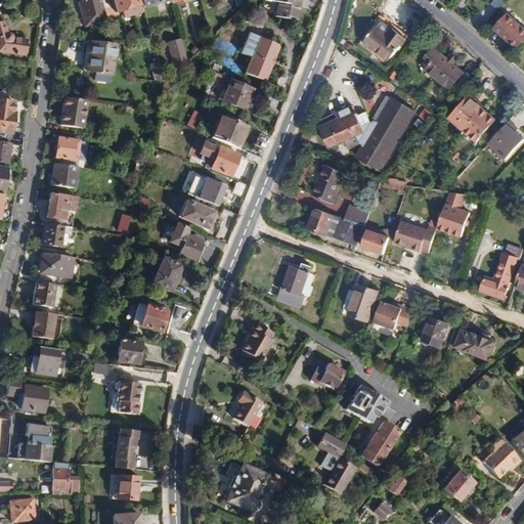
[(106,23),(100,0),(87,0),(77,2),(84,29),(106,23)]
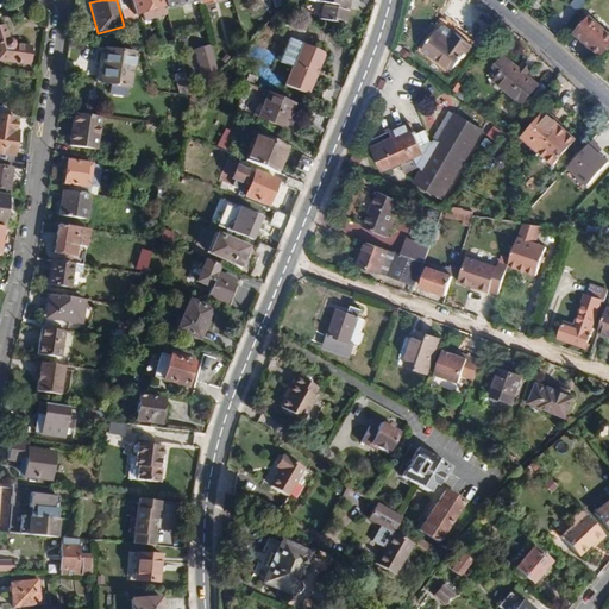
[(133,17),(127,0),(117,0),(124,26),(135,23),(133,17)]
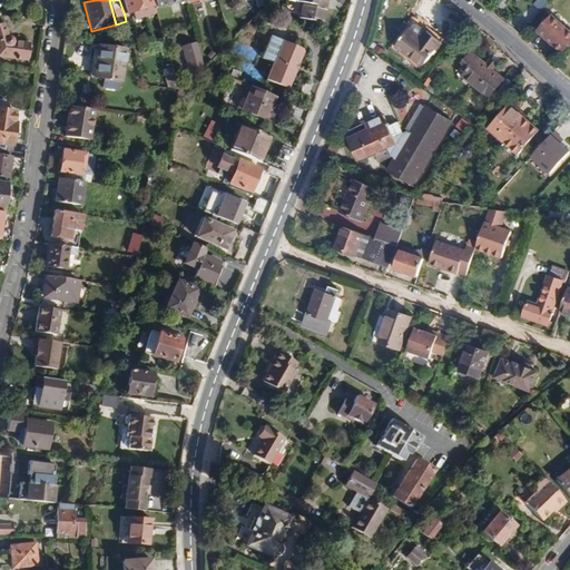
[(154,7),(151,0),(119,0),(125,16),(154,7)]
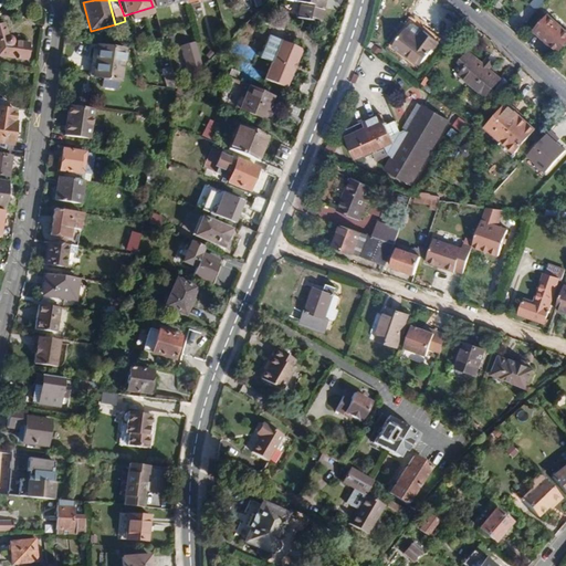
[(182,0),(150,0),(153,7),(154,10),(184,1),(182,0)]
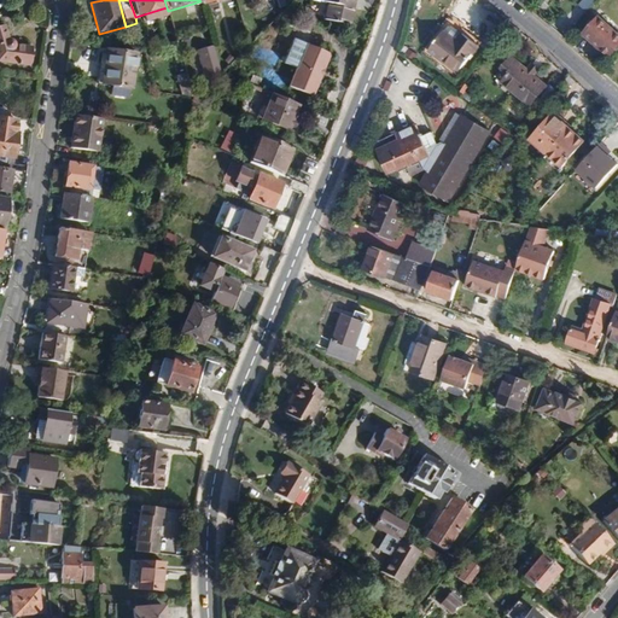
[(349,23),(354,0),(325,0),(327,0),(324,17),(349,23)]
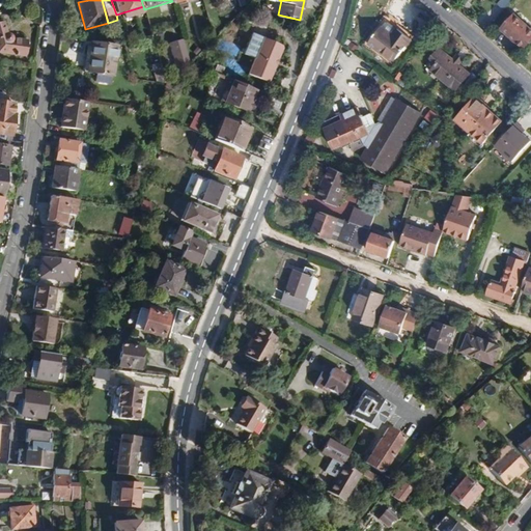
[(530,40),(530,28),(515,14),(500,29),(523,50),(530,40)]
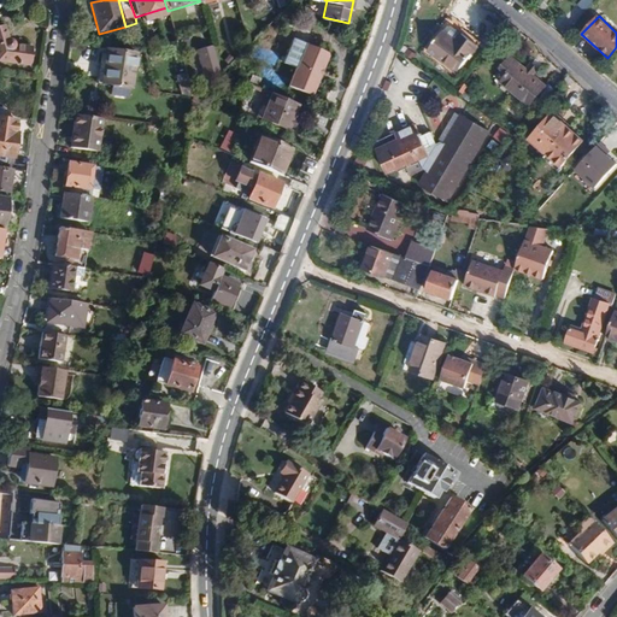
[(457,74),(477,48),(451,27),(447,27),(428,51),(457,74)]
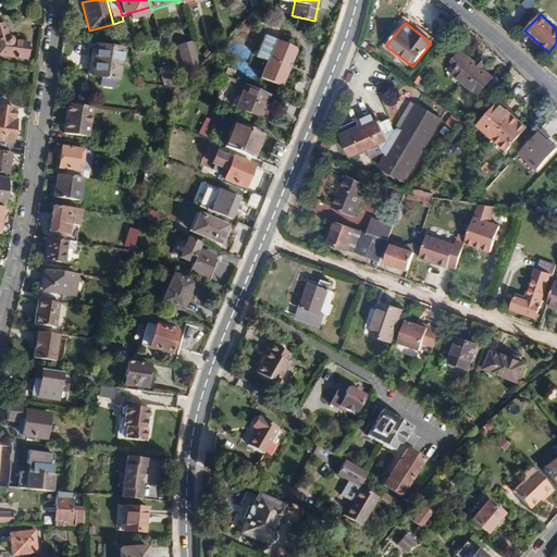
[(0,57),(25,61),(28,44),(11,41),(10,39),(5,37),(3,25),(0,25),(0,57)]
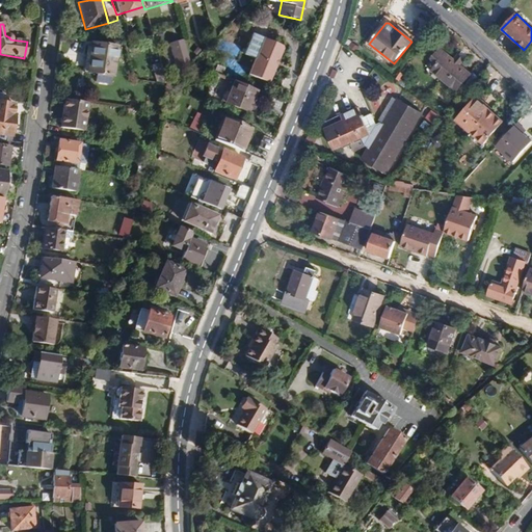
[(267,84),(284,48),(251,35),(243,55),(254,59),(247,76),(267,84)]
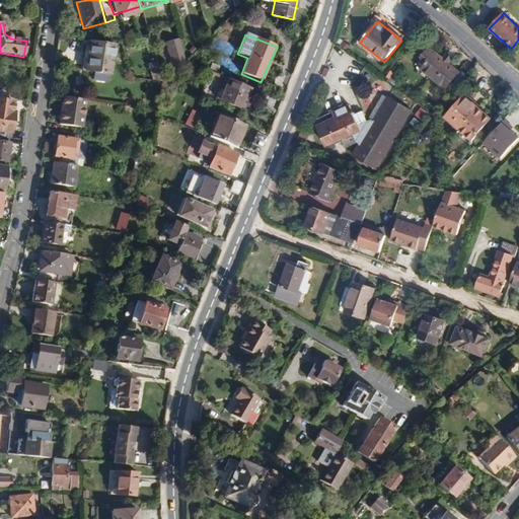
[(183,63),(176,40),(164,43),(173,72),(183,63)]
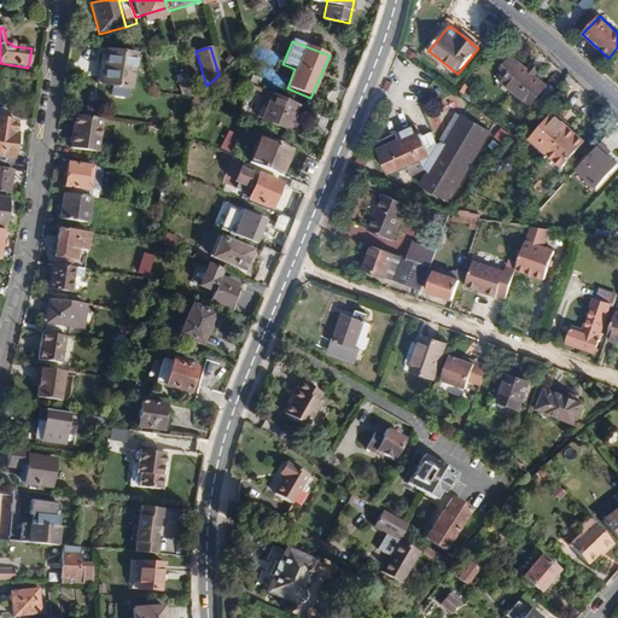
[(132,91),(136,56),(105,51),(100,85),(111,87),(130,89),(132,91)]
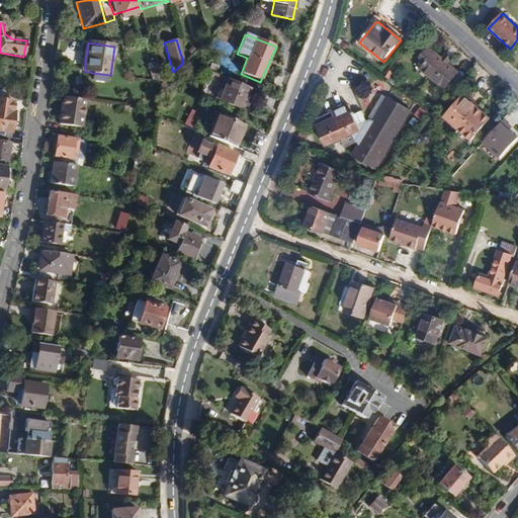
[(458,73),(434,53),(420,70),(443,90),(458,73)]
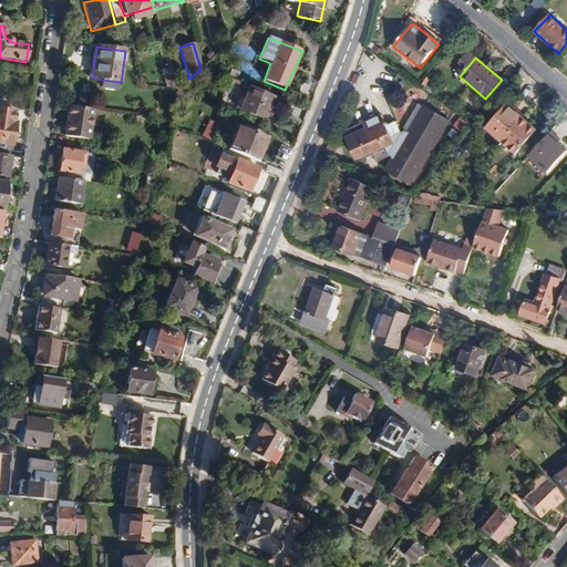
[(177,90),(171,68),(162,71),(166,89),(177,90)]
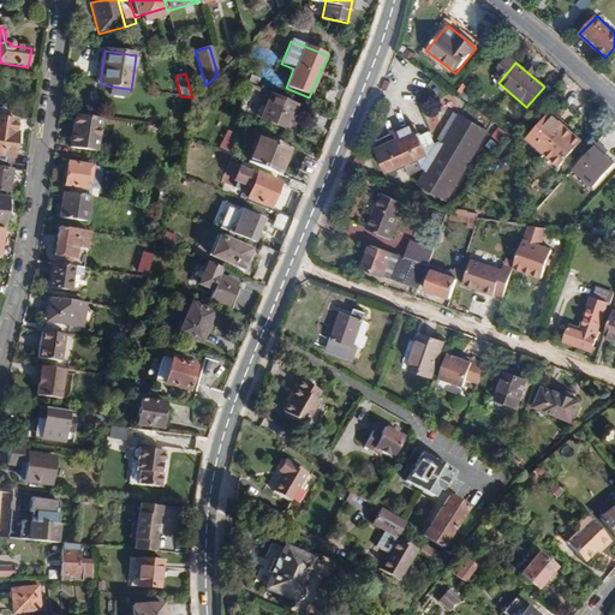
[(260,107),(266,93),(251,87),(245,100),(260,107)]
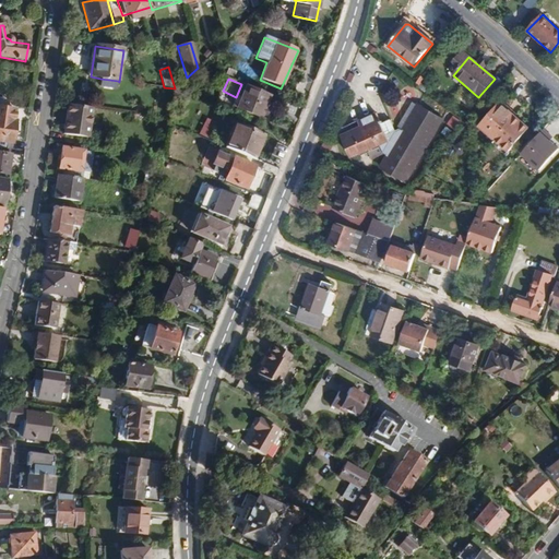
[(265,109),(271,96),(245,85),(236,109),(261,120),(262,116),(266,118),(269,110),(265,109)]
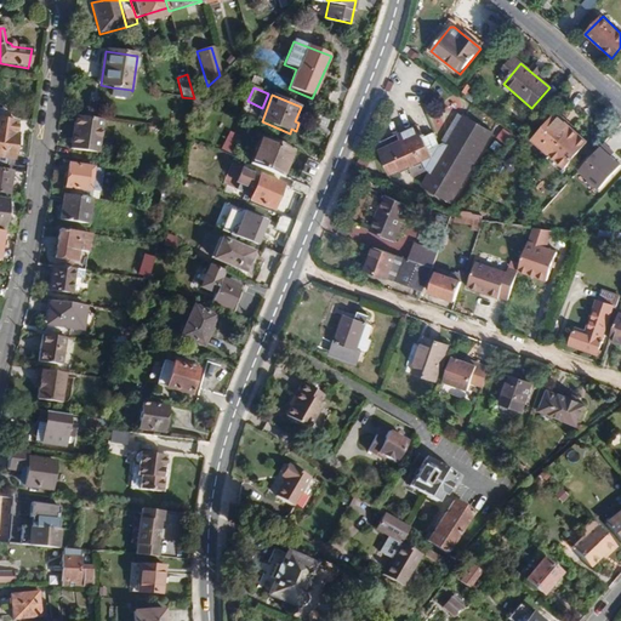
[(551,153),(571,131),(573,130),(556,115),(535,138),(551,153)]
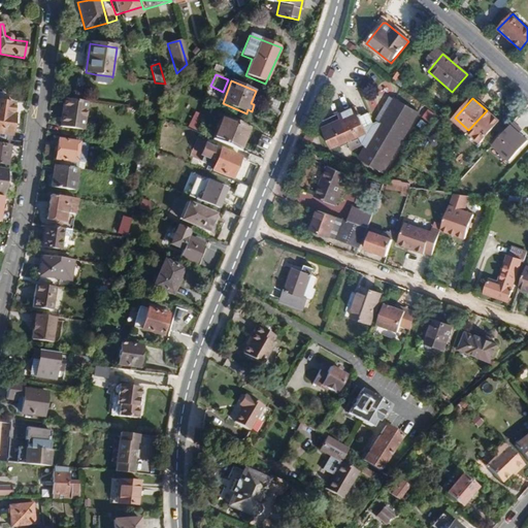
[(83,131),(87,103),(64,99),(60,128),(83,131)]
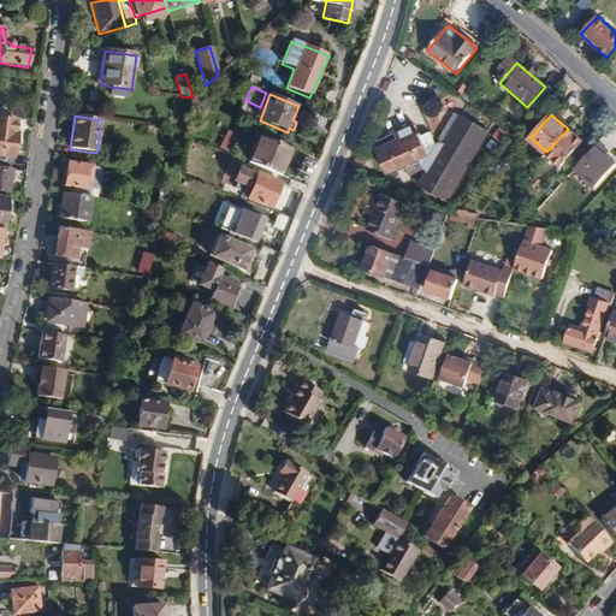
[(446,203),(489,134),(460,117),(443,143),(439,142),(434,144),(428,130),(419,135),(414,125),(394,135),(395,140),(374,150),(385,173),(395,169),(397,171),(404,167),(409,177),(422,170),(425,172),(416,185),(446,203)]
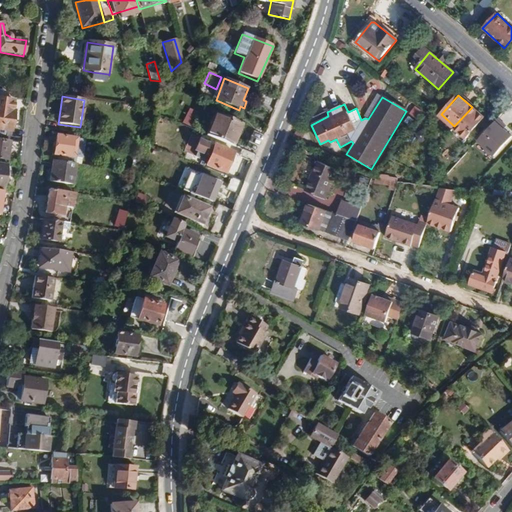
[(0,135),(9,137),(12,111),(11,110),(11,106),(0,104),(0,135)]
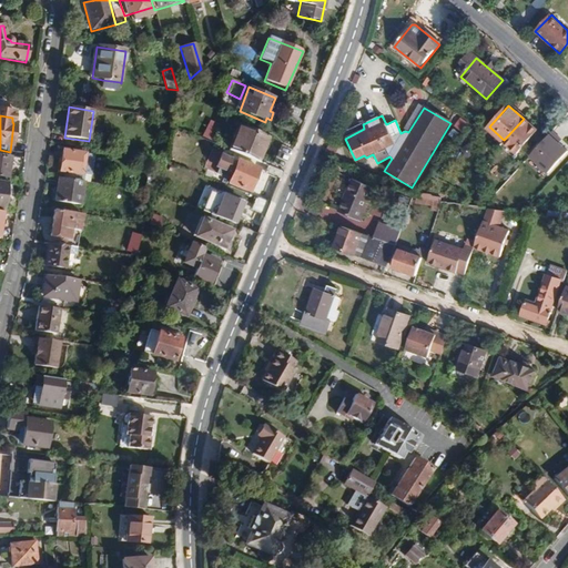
[(518,153),(535,135),(526,127),(528,123),(524,119),(523,120),(504,140),(518,153)]
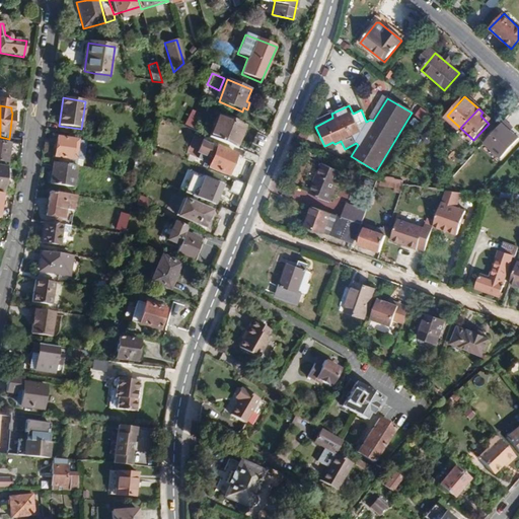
[(191,110),(186,124),(194,127),(199,114),(191,110)]
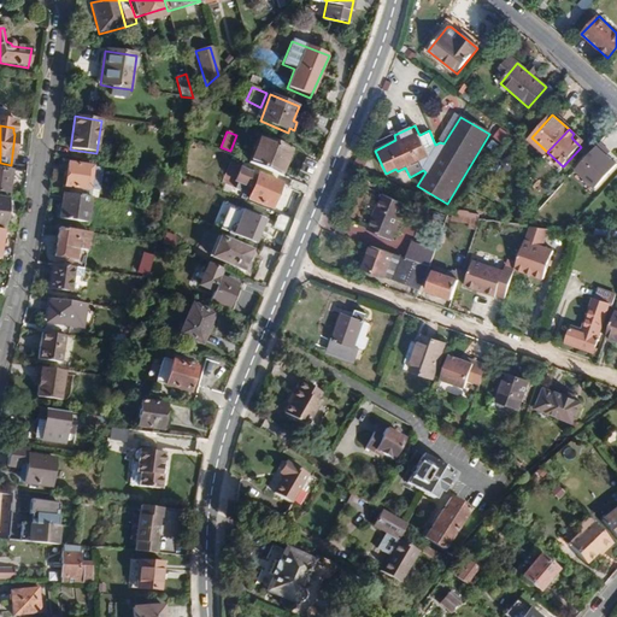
[(585,144),(574,134),(571,137),(581,147),(585,144)]
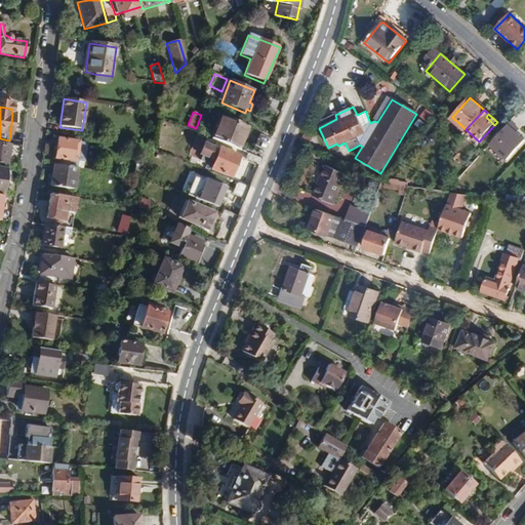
[(336,119),(335,115),(317,123),(319,128),(336,119)]
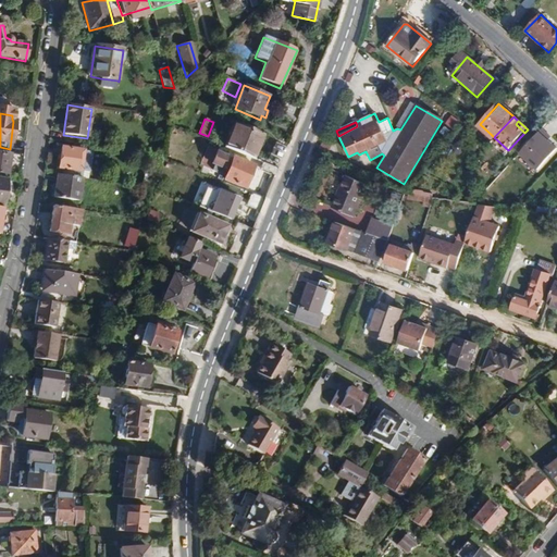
[(254,159),(263,135),(235,123),(224,148),(254,159)]
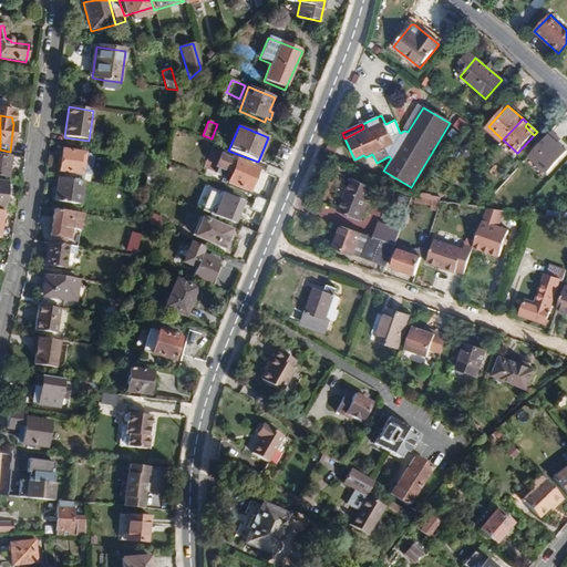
[(453,141),(459,136),(453,131),(447,136),(453,141)]
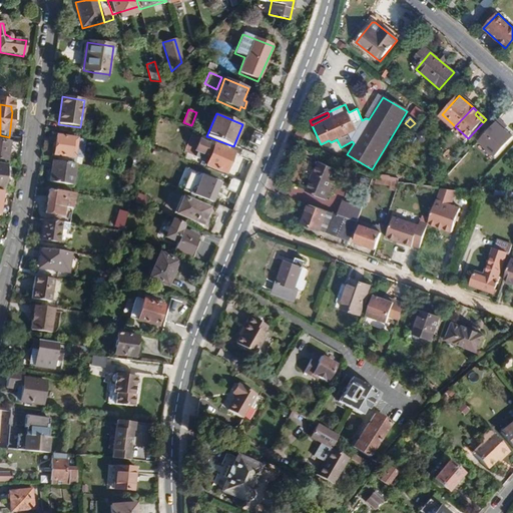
[(505,124),(499,118),(478,141),(495,156),(512,136),(502,127),(505,124)]
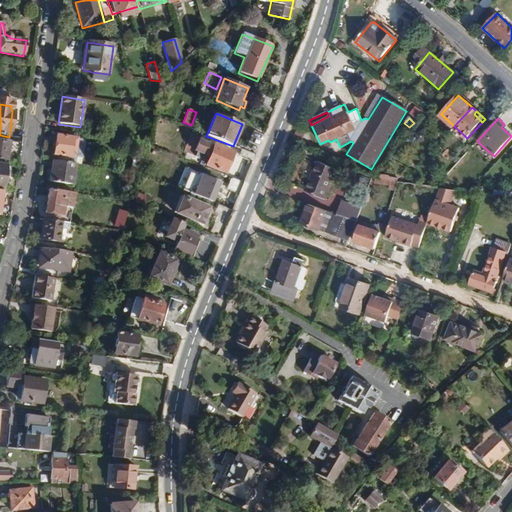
[(81,165),(85,140),(57,136),(54,155),(60,156),(59,162),(75,164),(81,165)]
